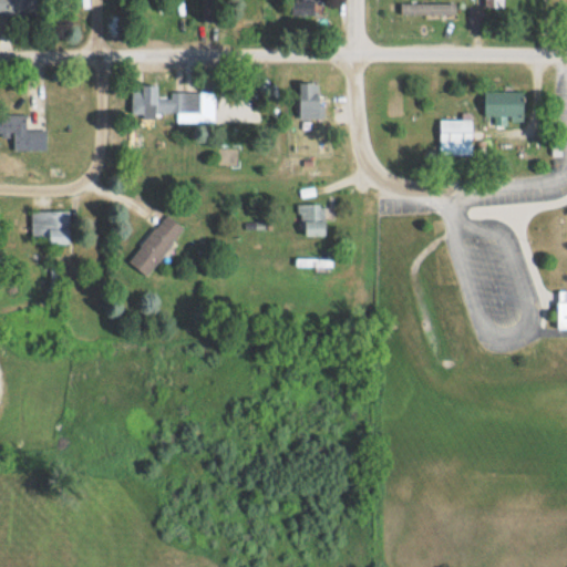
[(37,0),(0,0),(0,14),(37,14),(37,0)]
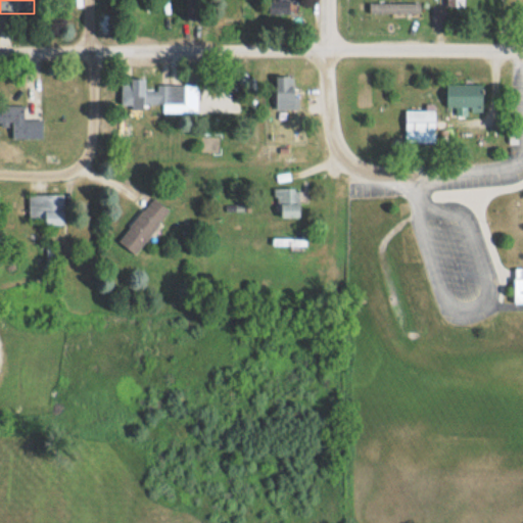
[(291,15),(290,0),(268,0),(269,15),(291,15)]
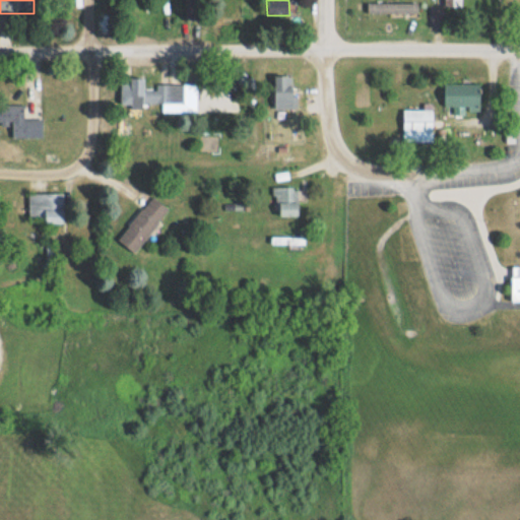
[(461,0),(444,0),(445,8),(462,8),(461,0)]
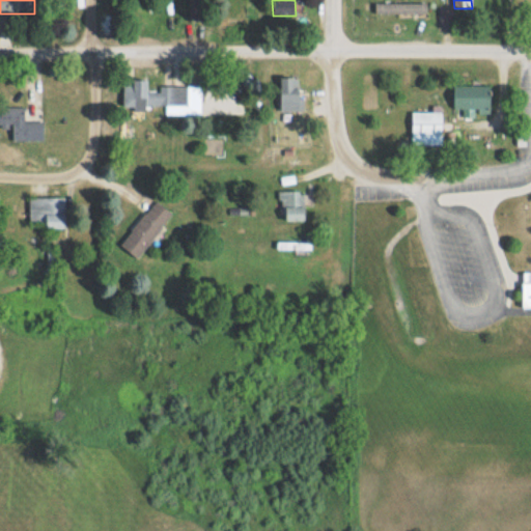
[(375,3),(375,15),(426,15),(426,3),(375,3)]
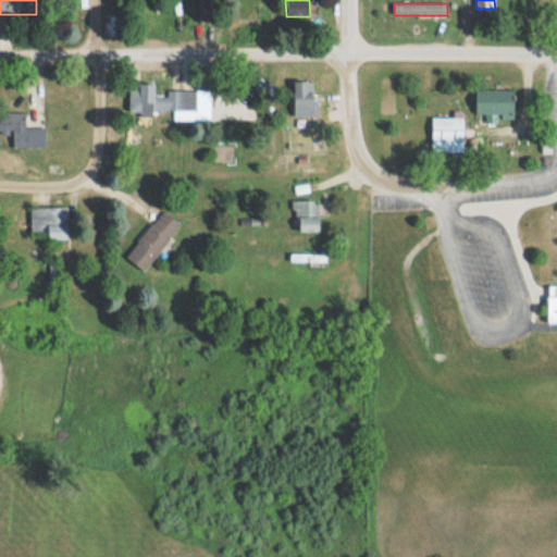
[(317,82),(295,82),(295,119),(317,119),(317,82)]
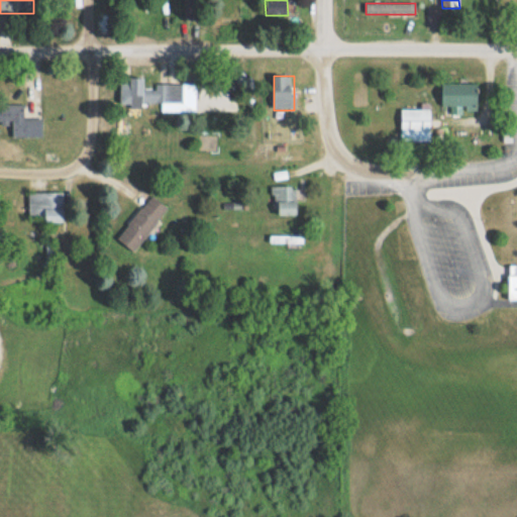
[(120,106),(183,105),(183,85),(147,85),(147,80),(120,80),(120,106)]
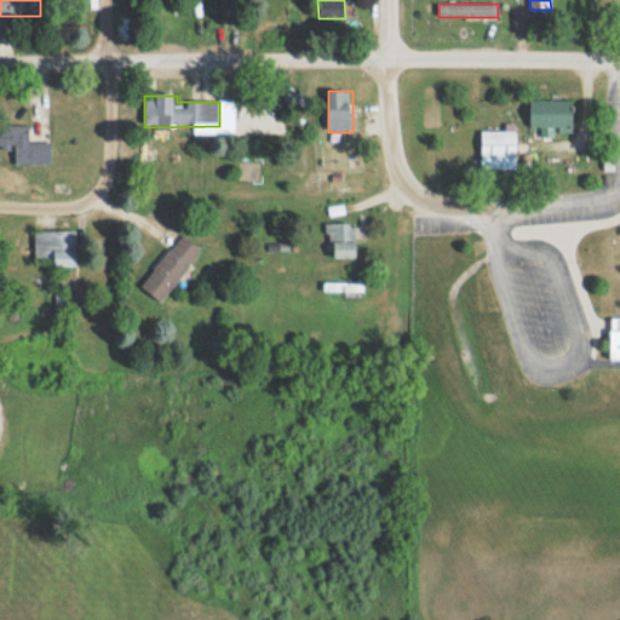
[(540,128),(540,138),(555,138),(555,128),(573,130),(574,102),(529,101),(528,128),(540,128)]
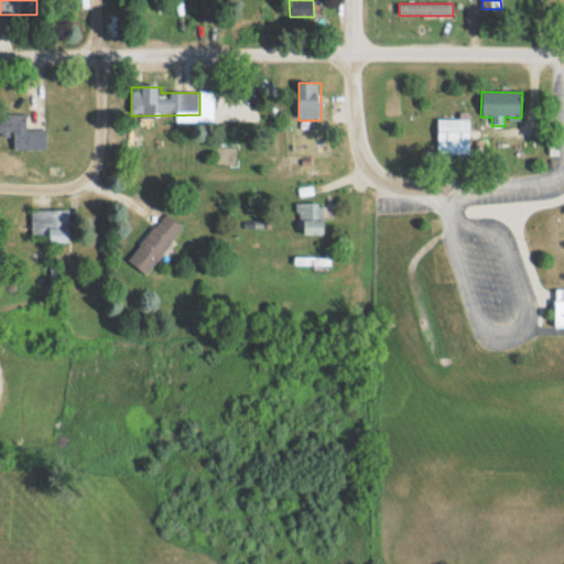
[(0,114),(0,134),(12,134),(12,151),(45,150),(45,129),(25,129),(25,114),(0,114)]
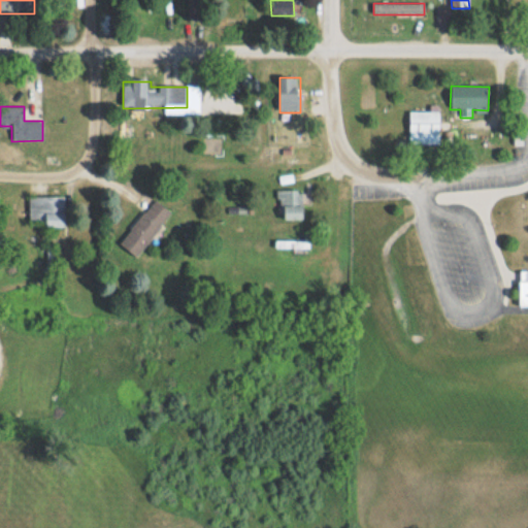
[(409,136),(440,136),(440,112),(409,112),(409,136)]
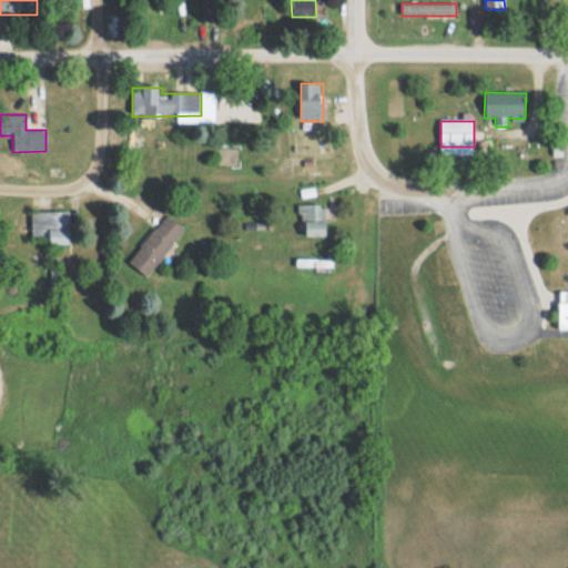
[(325,205),(301,205),(301,237),(325,237),(325,205)]
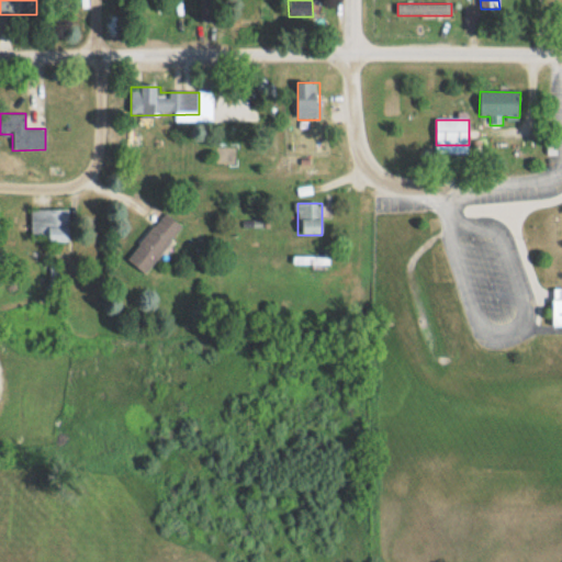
[(47,242),(68,242),(68,210),(30,210),(30,237),(47,237),(47,242)]
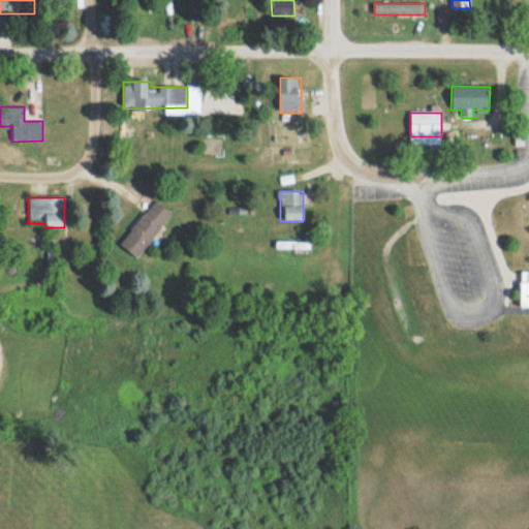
[(119,245),(136,258),(172,214),(154,200),(119,245)]
